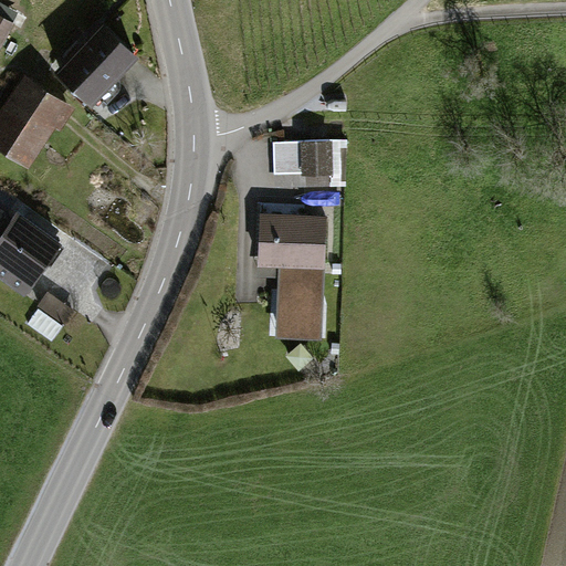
[(0,44),(11,21),(0,16),(0,44)]
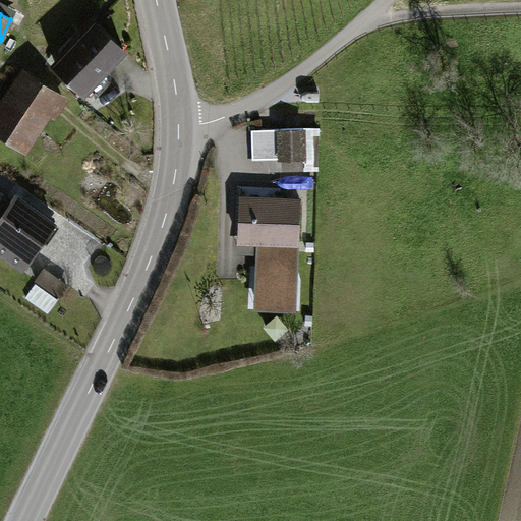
[(126,45),(94,14),(50,61),(83,92),(126,45)]
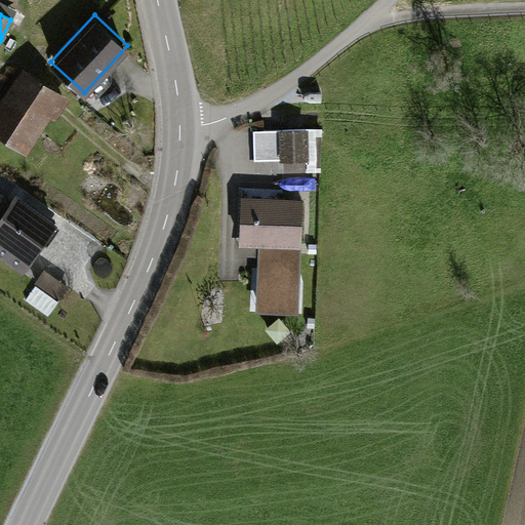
[(23,67),(0,103),(0,134),(27,151),(63,92),(23,67)]
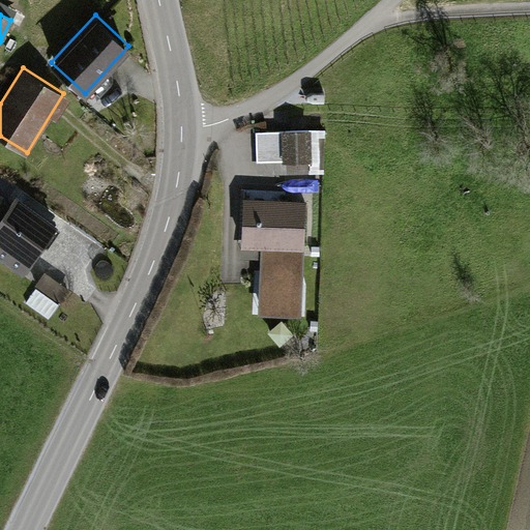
[(317,129),(253,130),(254,171),(318,169),(317,129)]
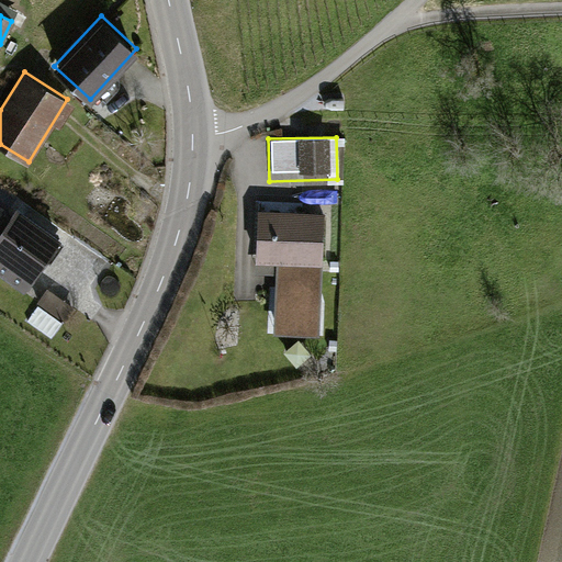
[(11,209),(0,224),(0,273),(24,292),(59,243),(11,209)]
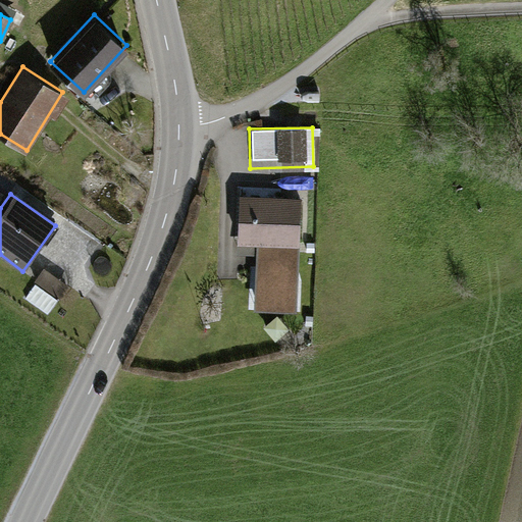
[(301,198),(237,195),(233,250),(255,251),(253,306),(296,308),(301,198)]
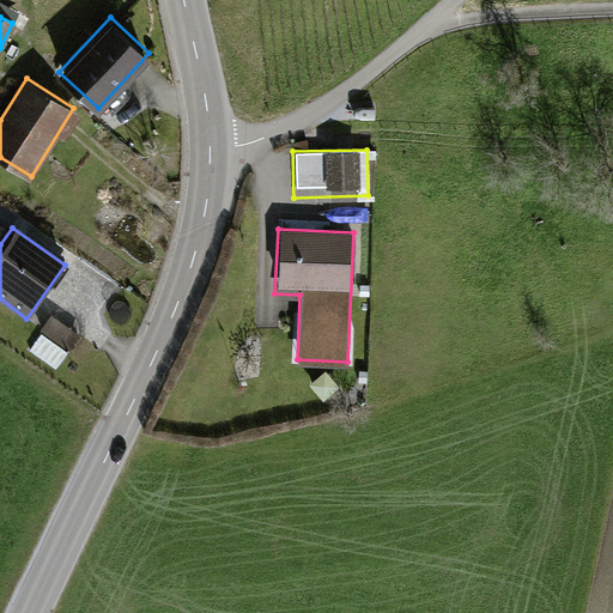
[(50,315),(40,332),(70,352),(80,337),(50,315)]
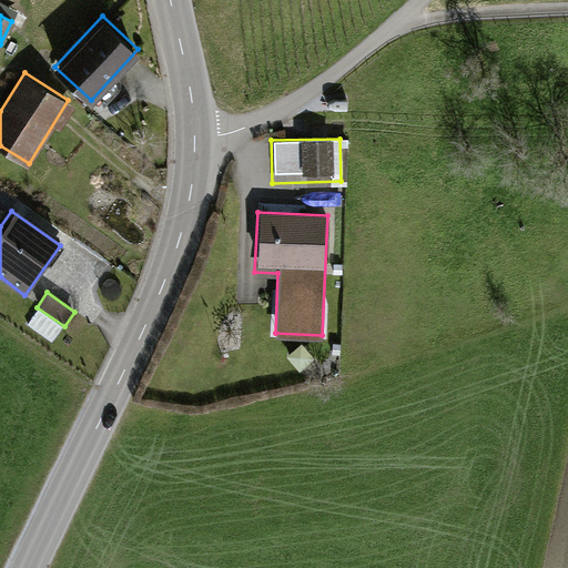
All buildings are outlined.
